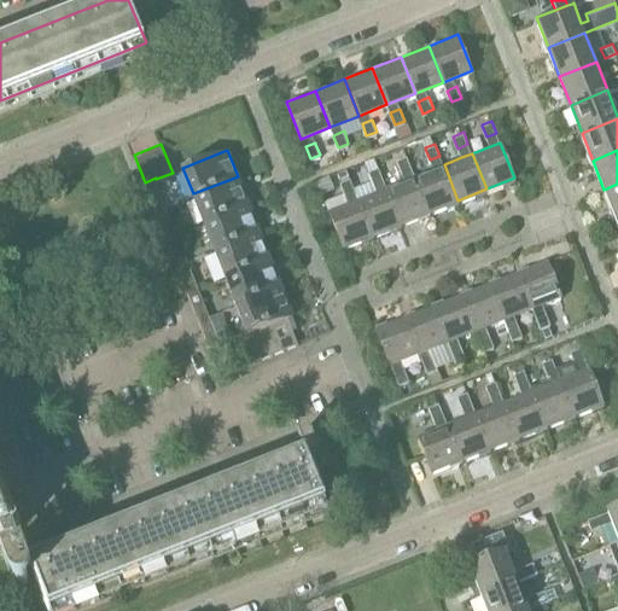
[(374,155),(365,158),(368,170),(379,167),(374,155)]
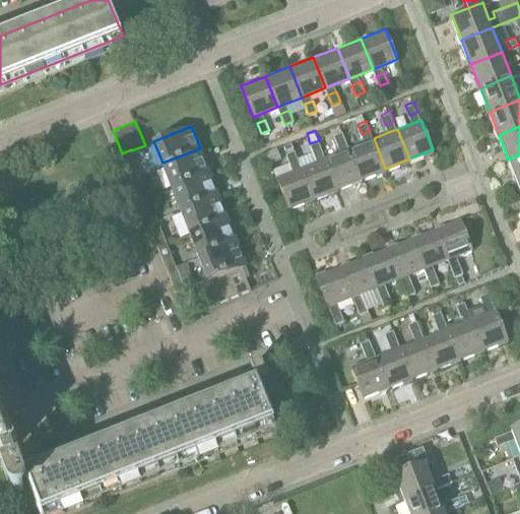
[(342,131),(342,130),(333,133),(337,143),(346,140),(342,131)]
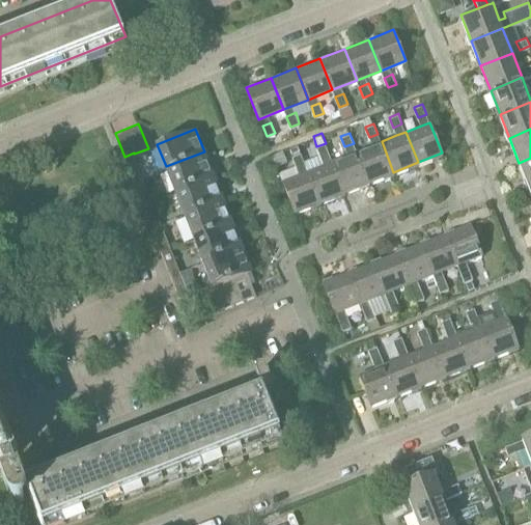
[(357,152),(369,182),(393,172),(382,141),(357,152)]
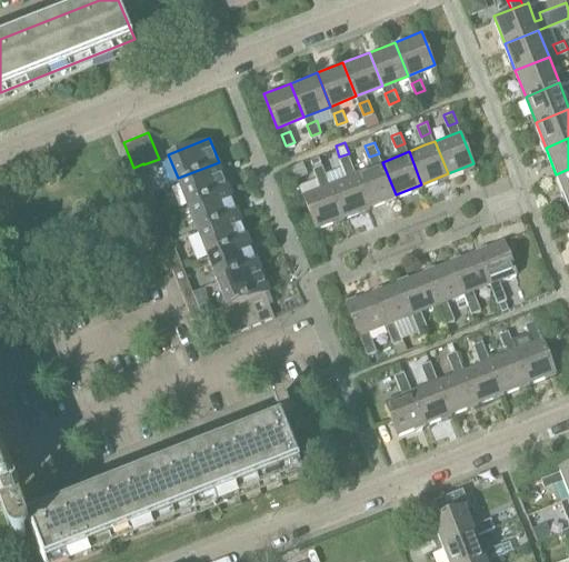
[(318,152),(308,157),(310,162),(320,158),(318,152)]
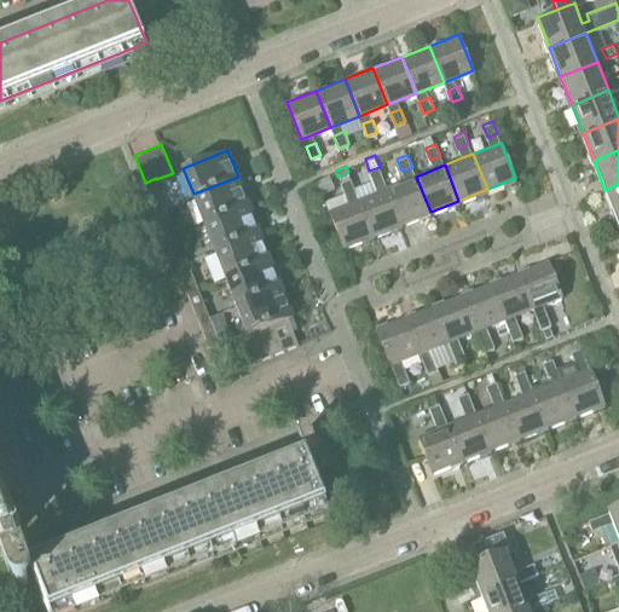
[(369,171),(372,178),(354,185),(356,190),(359,198),(374,234),(403,223),(388,186),(380,167),(369,171)]
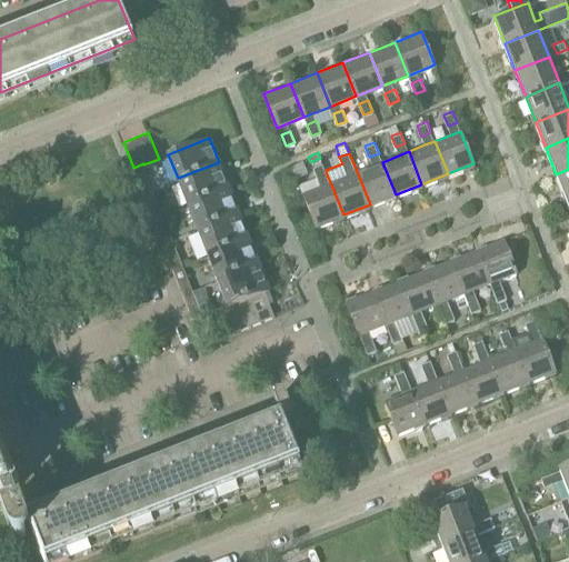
[(178,178),(187,203),(229,187),(219,162),(178,178)]
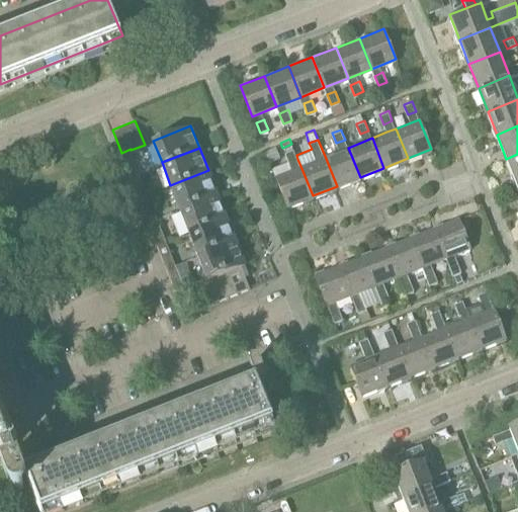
[(325,156),(337,186),(360,177),(348,148),(339,151),(325,156)]
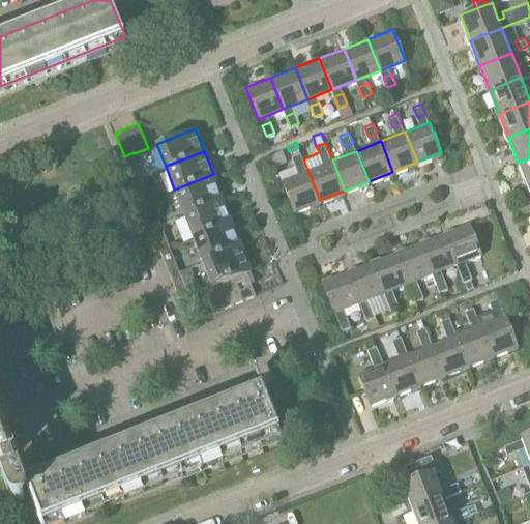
[(134,152),(124,156),(133,178),(142,175),(134,153),(134,152)]
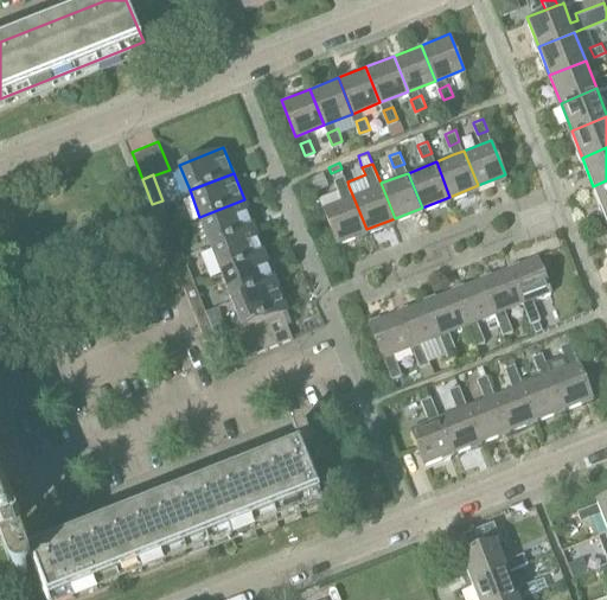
[(338,190),(349,186),(347,182),(344,174),(333,178),(338,190)]
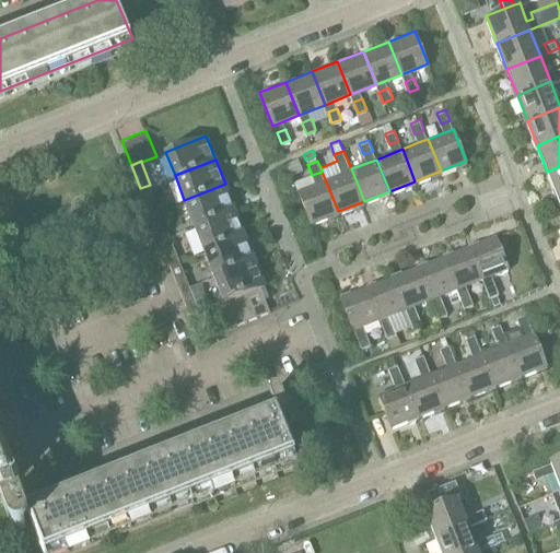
[(559,166),(547,172),(558,198),(559,196),(559,166)]
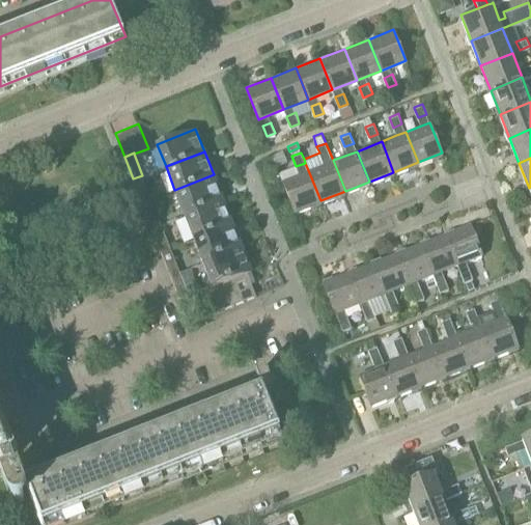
[(308,170),(283,180),(295,211),(320,200),(308,170)]
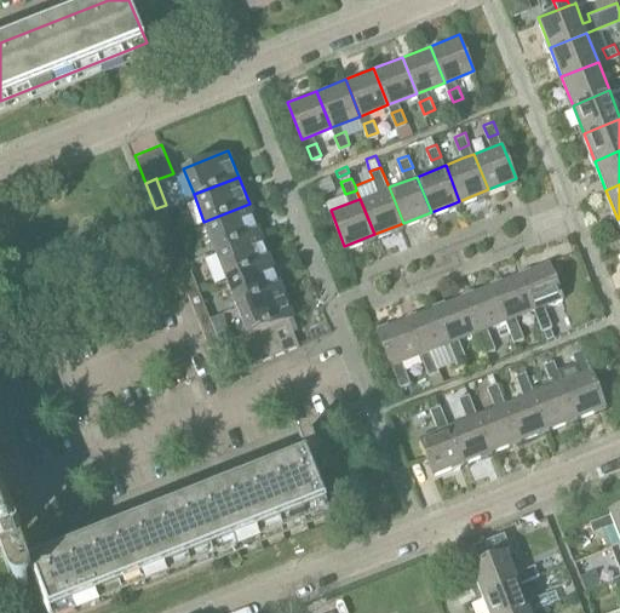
[(204,222),(214,250),(260,231),(250,204),(204,222)]
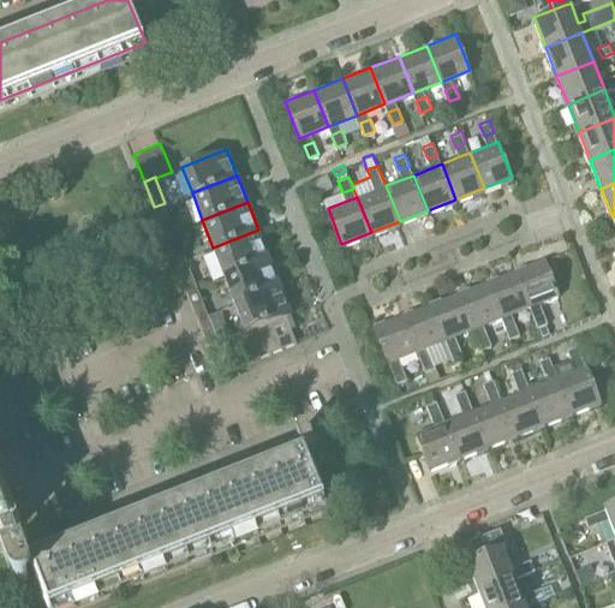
[(213,248),(224,274),(269,256),(258,230),(213,248)]
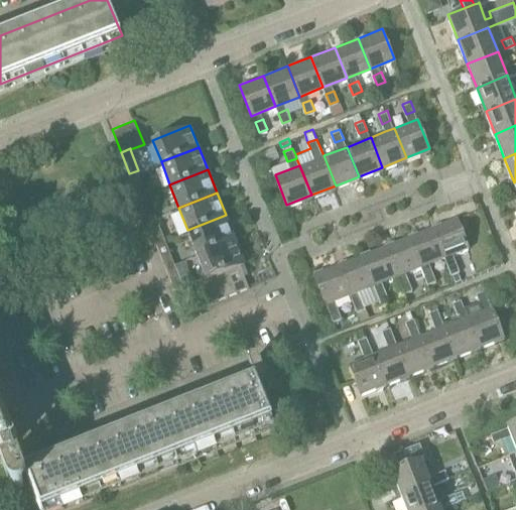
[(187,230),(197,252),(235,238),(226,215),(187,230)]
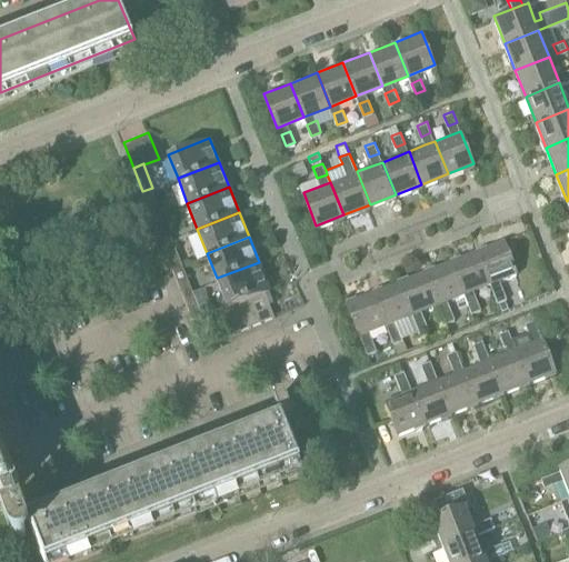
[(490,282),(517,272),(503,239),(477,249),(490,282)]
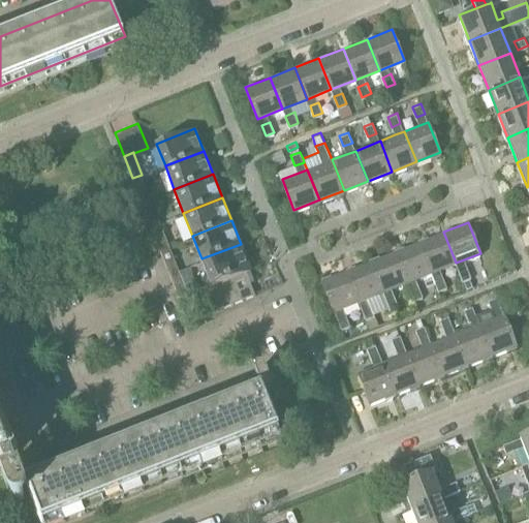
[(456,263),(443,232),(419,242),(431,272),(456,263)]
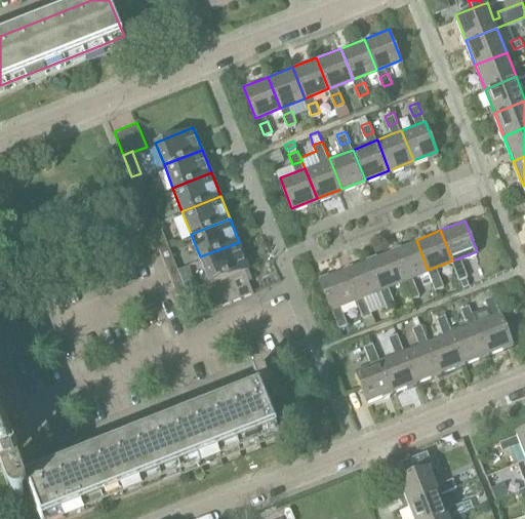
[(428,270),(416,240),(392,249),(404,279),(428,270)]
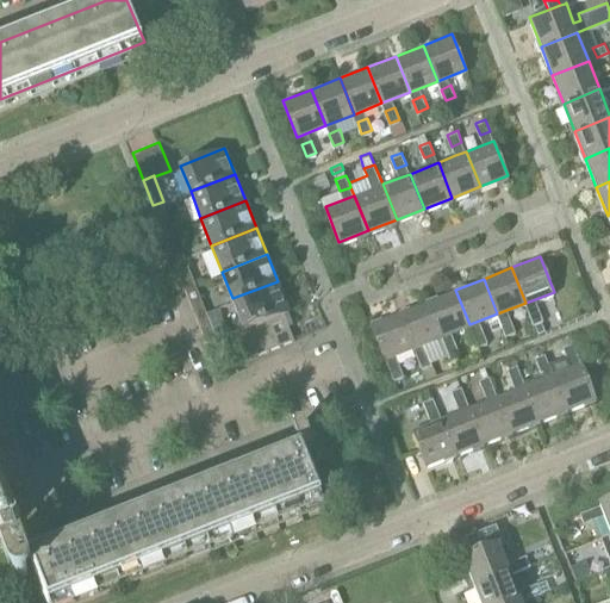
[(205,309),(195,281),(185,286),(194,312),(205,309)]
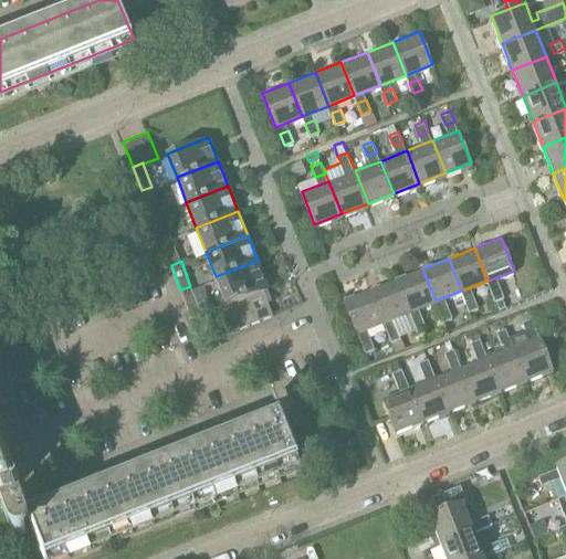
[(268,286),(258,261),(216,276),(226,303),(238,297),(250,293),(262,288),(268,286)]
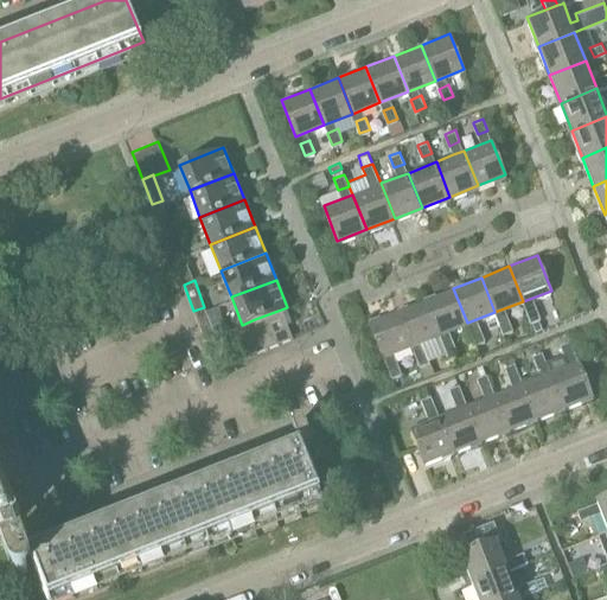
[(467,323),(453,288),(426,299),(440,334),(467,323)]
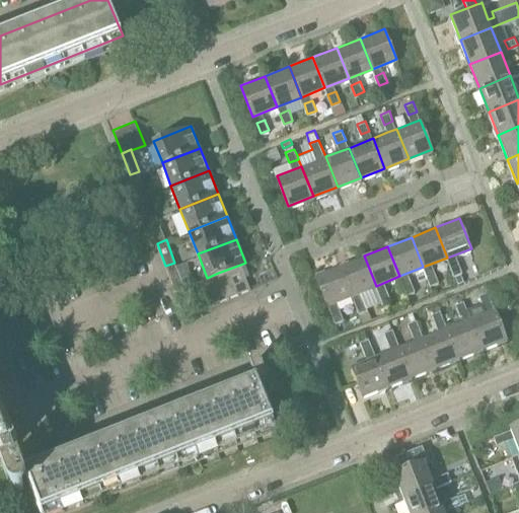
[(364,255),(340,266),(352,295),(376,286),(364,255)]
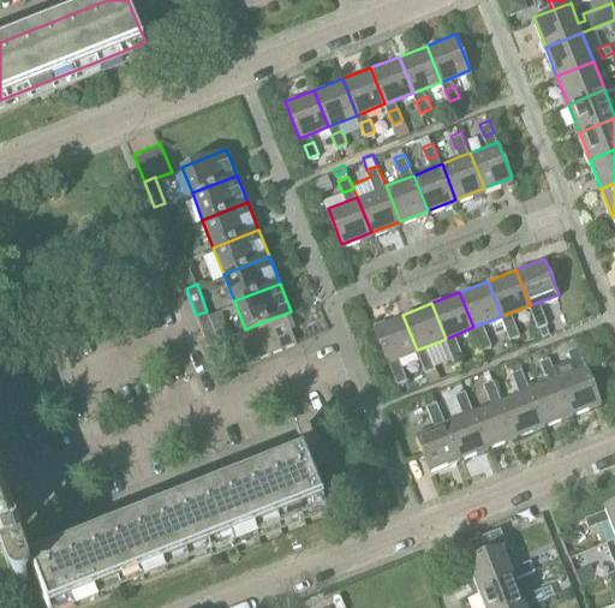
[(548,321),(543,309),(532,313),(537,325),(548,321)]
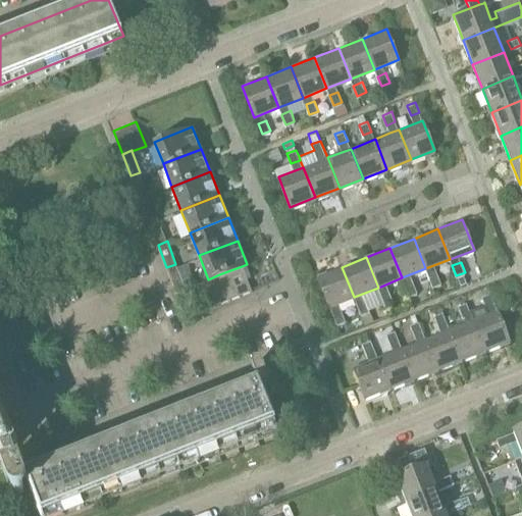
[(186,289),(175,264),(166,267),(176,292),(186,289)]
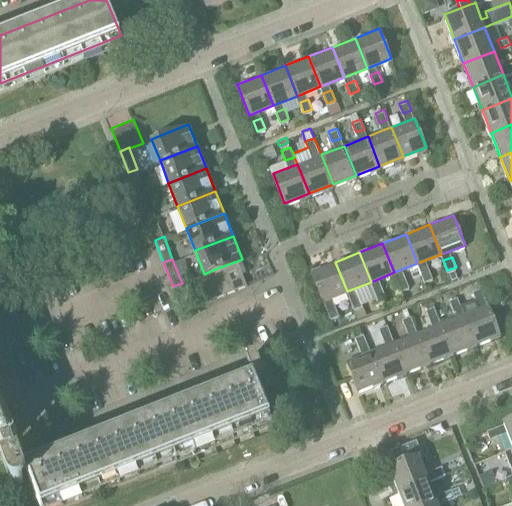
[(242,259),(237,261),(242,271),(246,270),(242,259)]
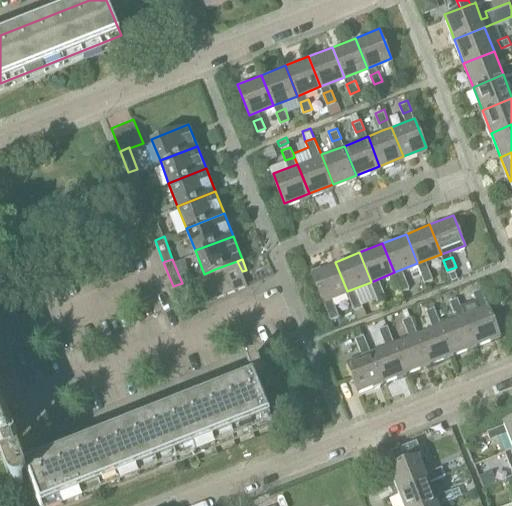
[(242,271),(237,261),(226,265),(235,288),(246,283),(242,271)]
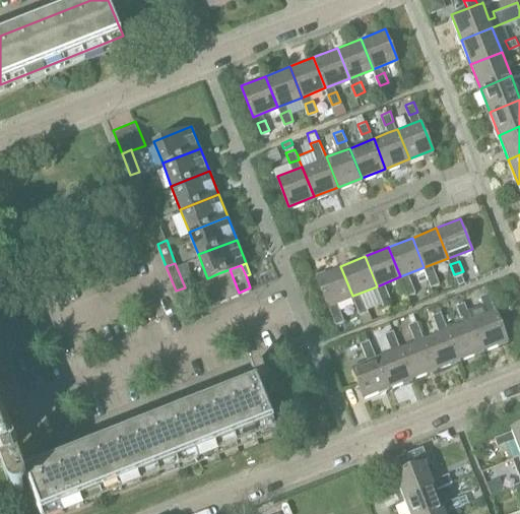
[(352,296),(340,266),(316,275),(328,306),(352,296)]
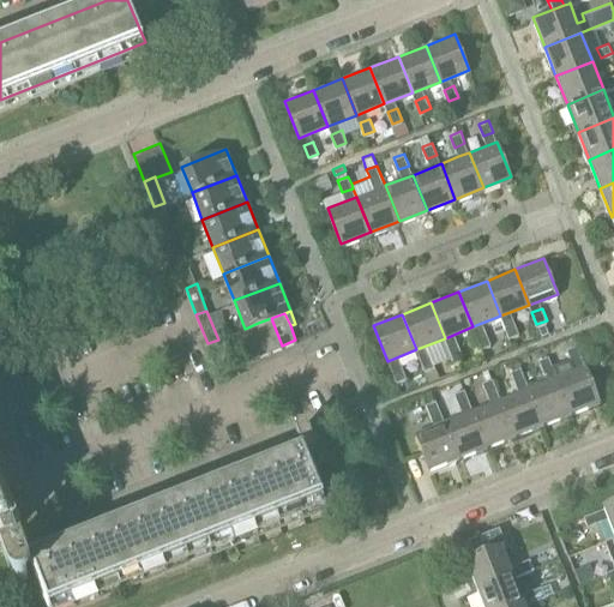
[(271,318),(258,323),(269,350),(282,346),(271,318)]
